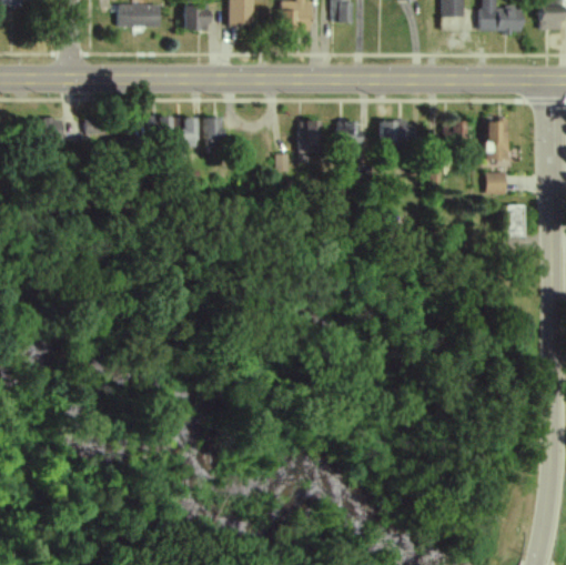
[(229,0),(229,23),(253,22),(253,0),(229,0)]
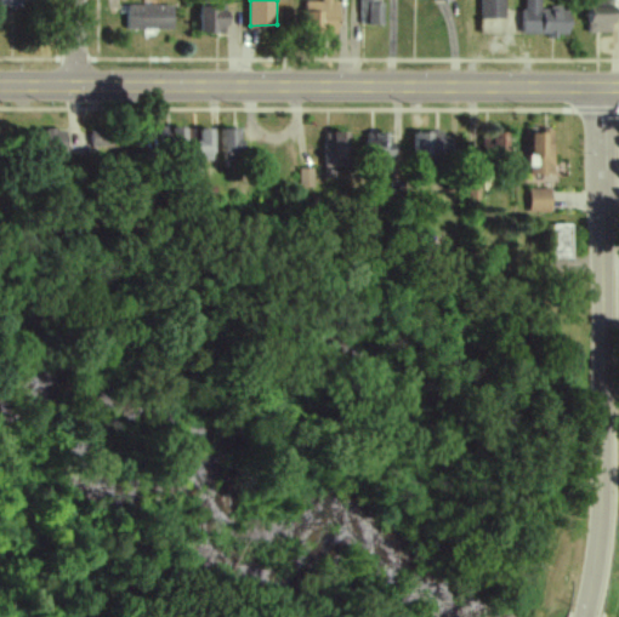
[(340,30),(341,0),(308,0),(307,29),(340,30)]
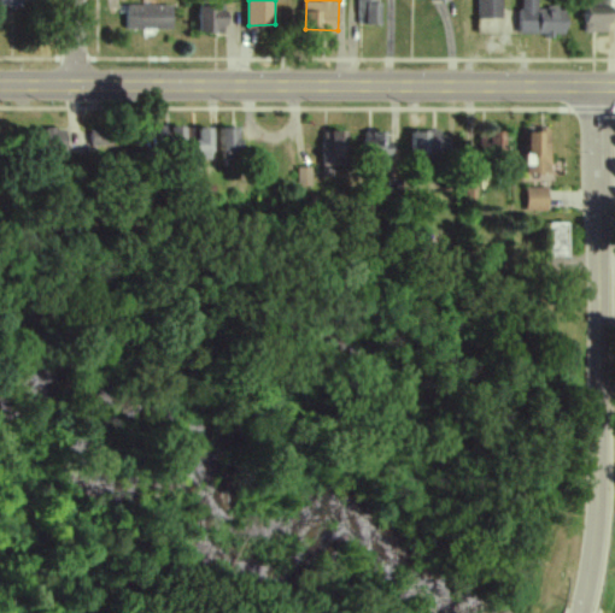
[(358,0),(359,23),(381,22),(380,0),(358,0)]
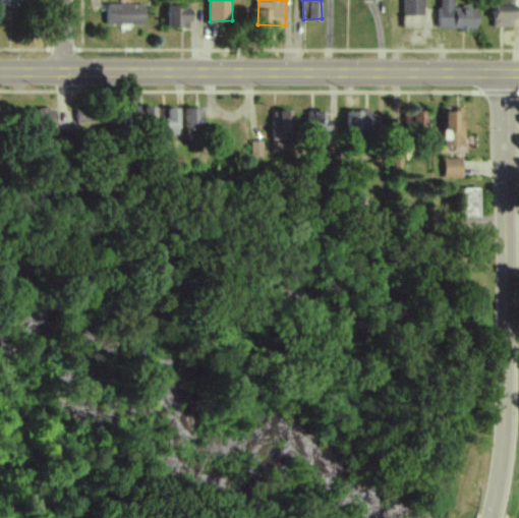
[(403,0),(404,13),(425,13),(424,0),(403,0)]
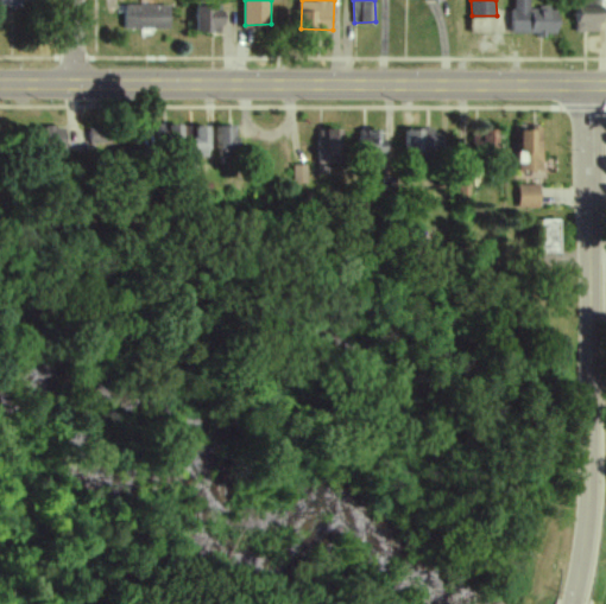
[(513,0),(512,31),(559,32),(560,6),(531,5),(530,0),(513,0)]
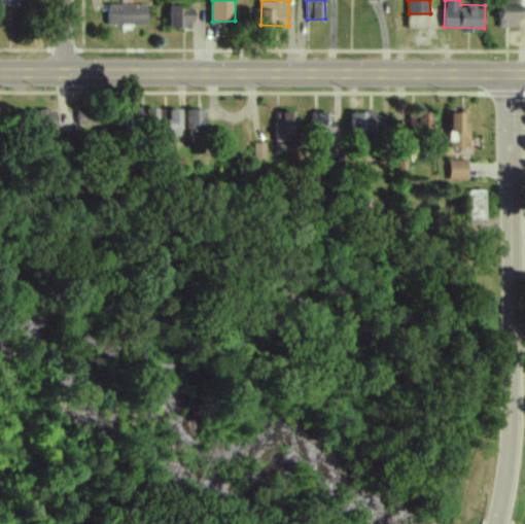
[(109,22),(148,23),(149,2),(110,1),(109,22)]
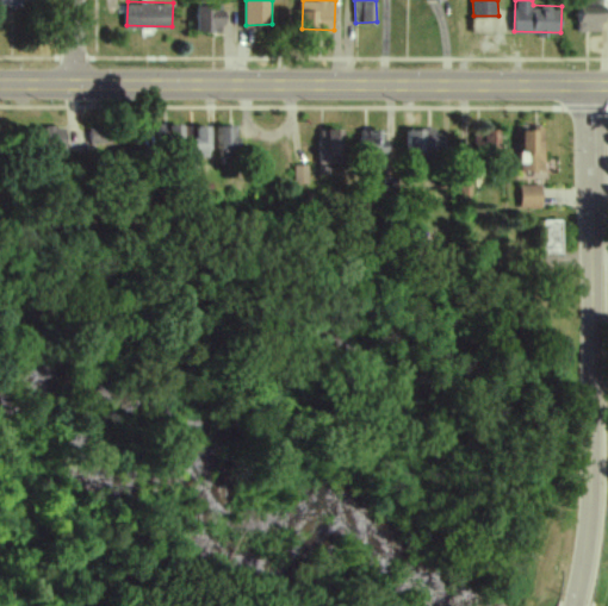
[(605,29),(605,4),(579,5),(579,30),(605,29)]
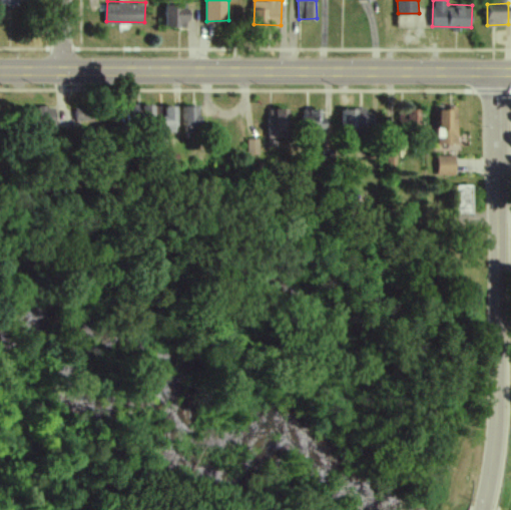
[(189,24),(189,4),(166,4),(166,25),(189,24)]
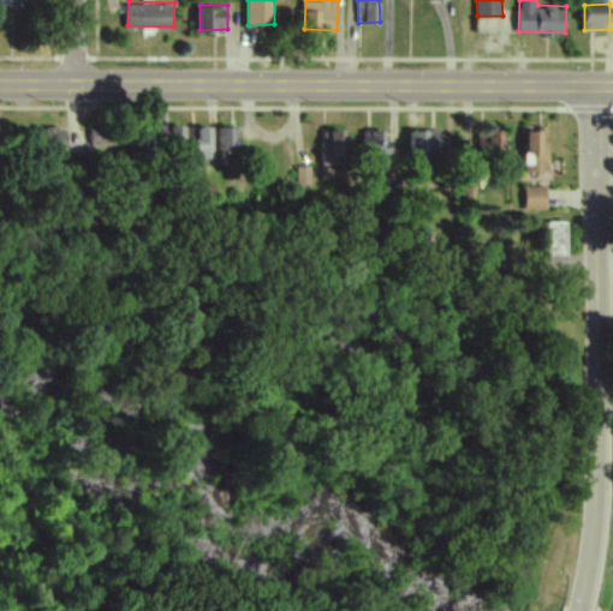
[(186,124),(159,123),(159,139),(186,141),(186,124)]
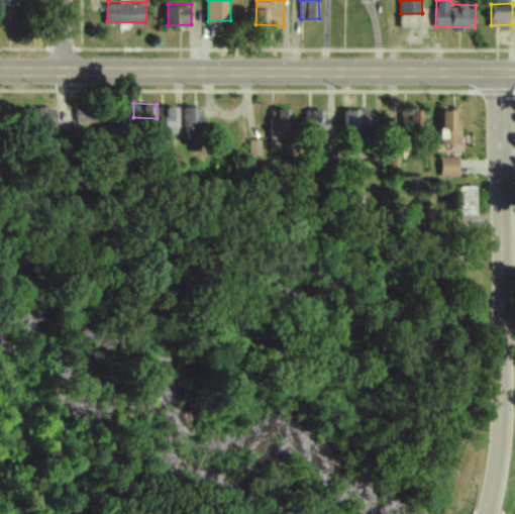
[(179,130),(180,105),(168,105),(168,115),(161,115),(161,124),(167,124),(167,130),(179,130)]
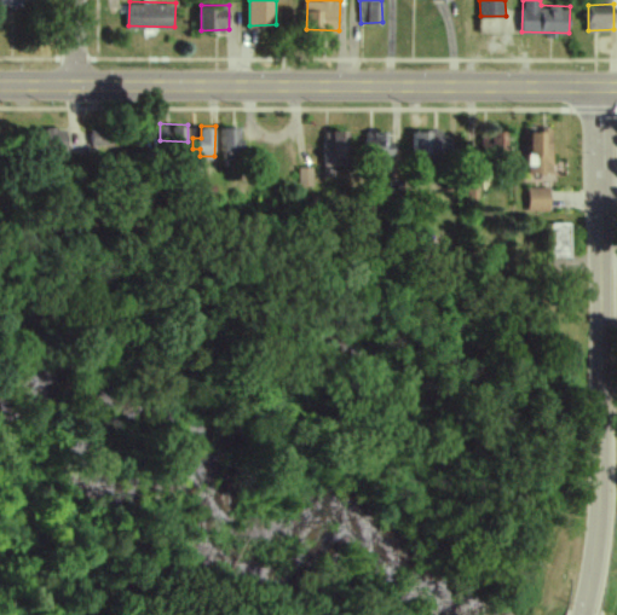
[(243,126),(224,126),(223,160),(243,161),(243,126)]
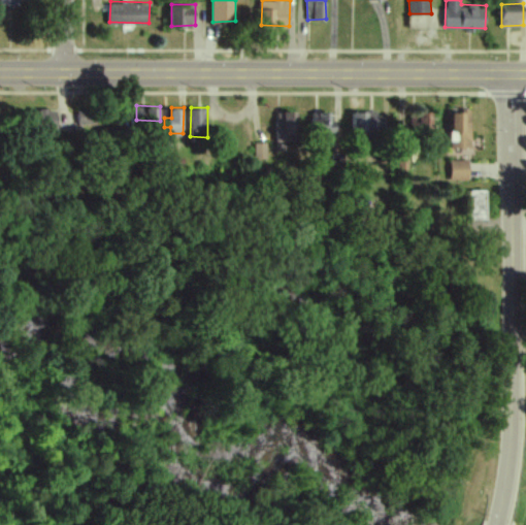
[(33,108),(32,130),(58,131),(59,109),(33,108)]
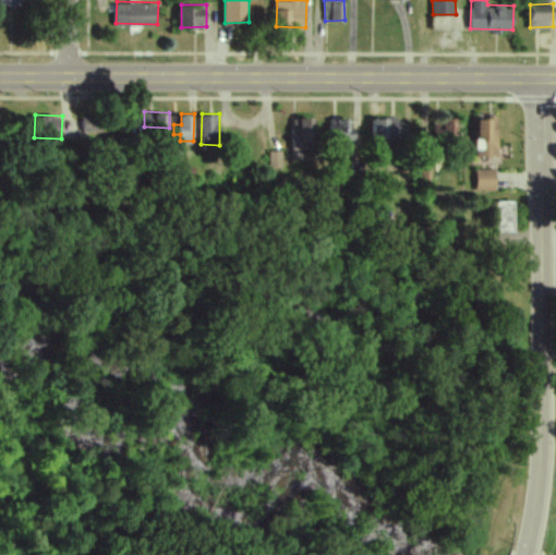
[(83,131),(106,132),(107,115),(83,115),(83,131)]
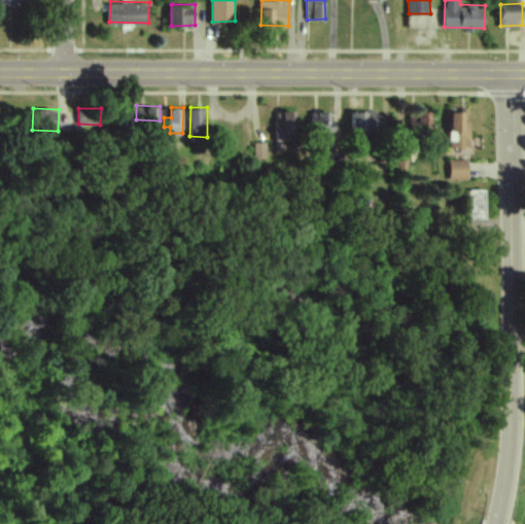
[(275,138),(294,141),(299,111),(279,109),(275,138)]
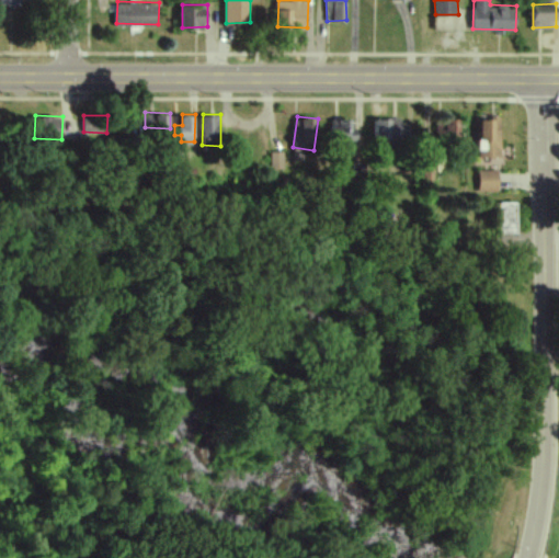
[(412,122),(402,122),(402,117),(375,116),(375,138),(412,139),(412,122)]
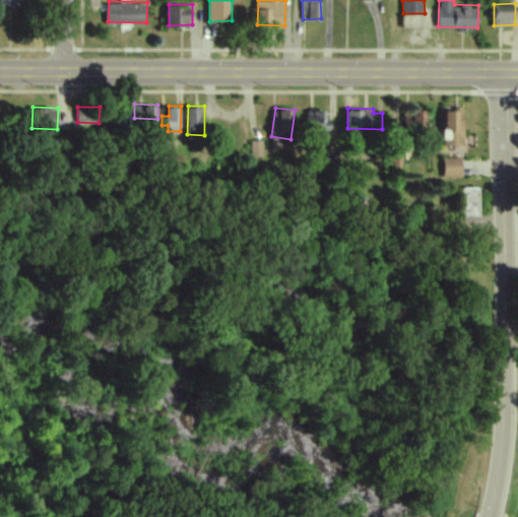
[(326,118),(327,110),(308,109),(308,130),(332,131),(333,118),(326,118)]
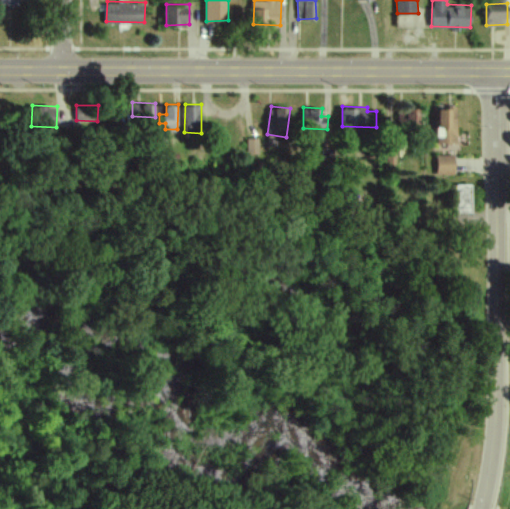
[(439,142),(458,142),(458,107),(438,107),(439,142)]
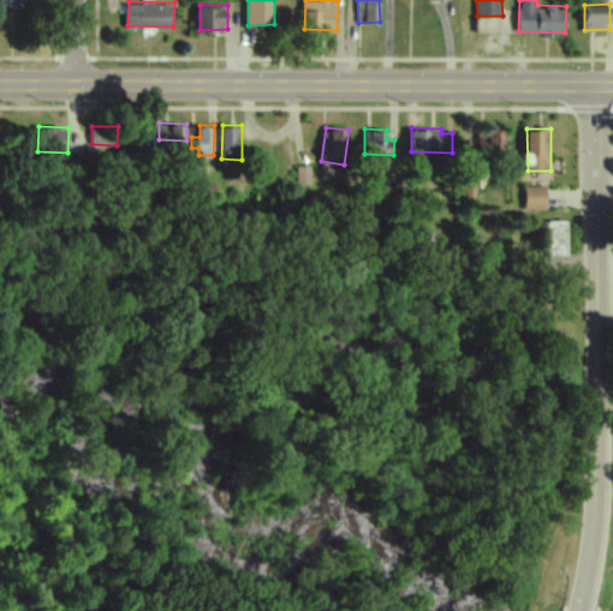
[(489,150),(506,150),(506,130),(489,130),(489,150)]
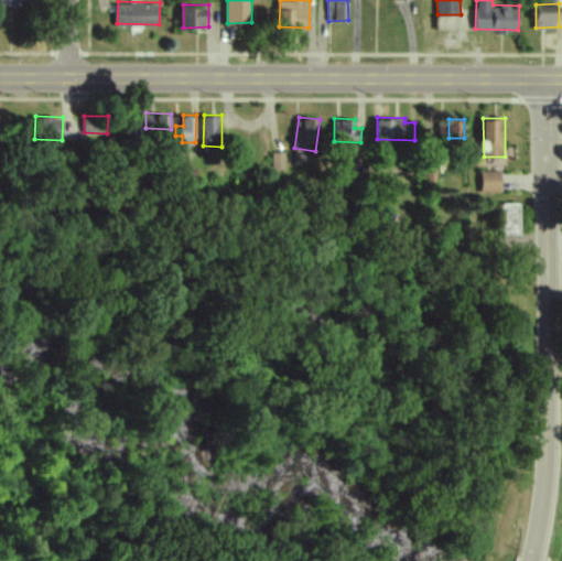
[(285,151),(272,151),(272,169),(285,168),(285,151)]
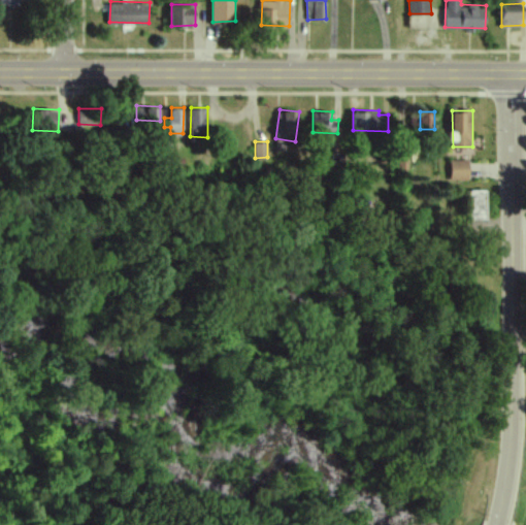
[(452,176),(469,177),(469,158),(452,158),(452,176)]
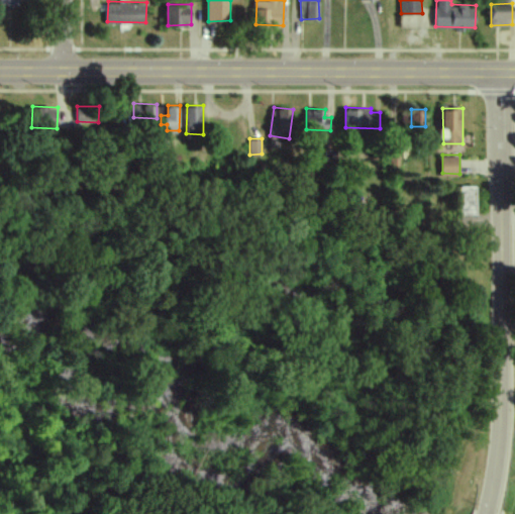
[(477,185),(460,186),(461,214),(477,214),(477,185)]
